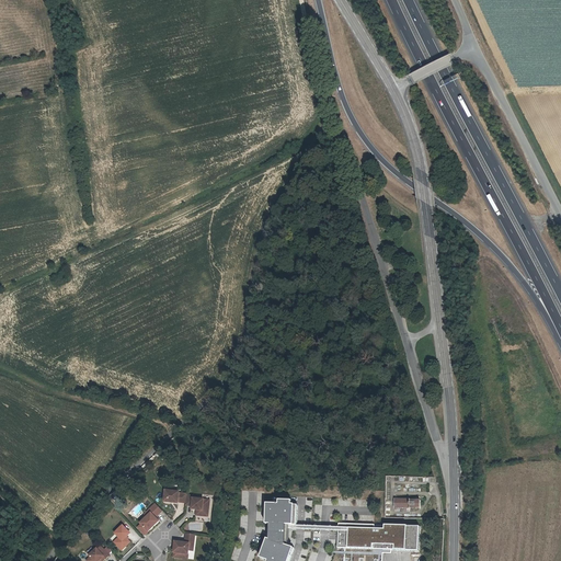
[(180,492),(165,491),(164,502),(179,503),(179,502),(186,503),(187,495),(187,494),(180,494),(180,492)]
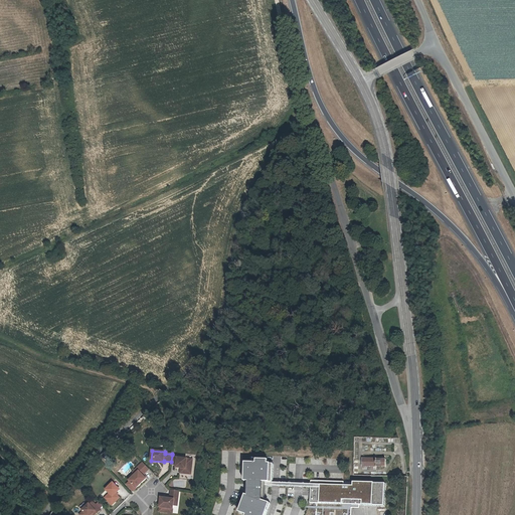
[(178,456),(172,455),(171,462),(171,464),(177,465),(177,468),(181,468),(184,469),(184,474),(191,475),(193,460),(178,458),(178,456)]
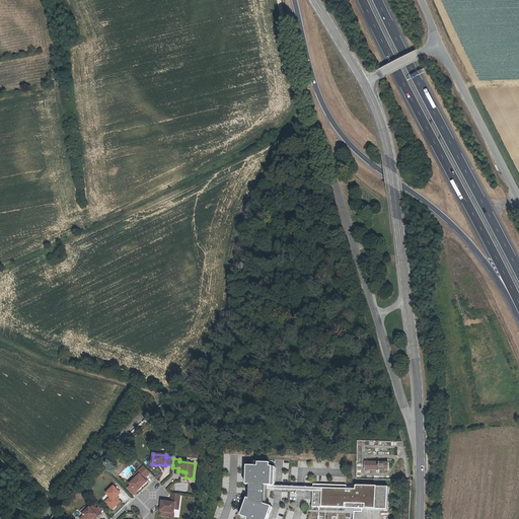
[(380,469),(389,469),(389,462),(380,462),(366,461),(366,469),(380,470),(380,469)]
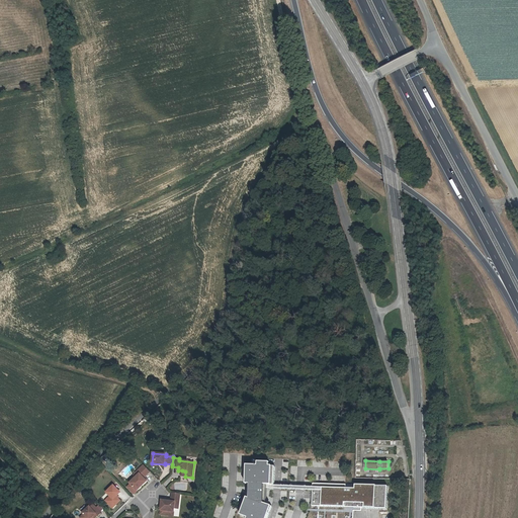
[(255,466),(244,465),(243,486),(247,486),(246,497),(244,497),(237,516),(244,517),(265,517),(270,507),(261,502),(262,491),(312,492),(312,506),(319,506),(317,515),(317,517),(353,517),(353,512),(361,511),(361,509),(385,509),(387,487),(354,486),(353,489),(271,485),(273,467),(267,467),(267,463),(256,463),(255,466)]
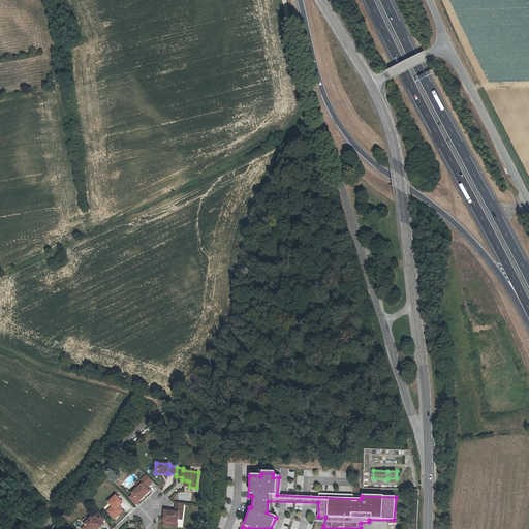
[(147,475),(141,483),(143,485),(139,488),(133,494),(134,495),(131,498),(137,504),(150,492),(147,489),(153,481),(147,475)]
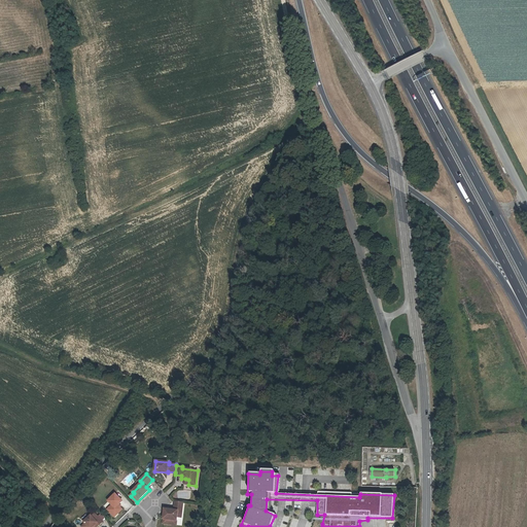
[(115,494),(108,500),(112,504),(107,510),(114,517),(121,510),(119,506),(118,505),(119,504),(123,501),(115,494)]
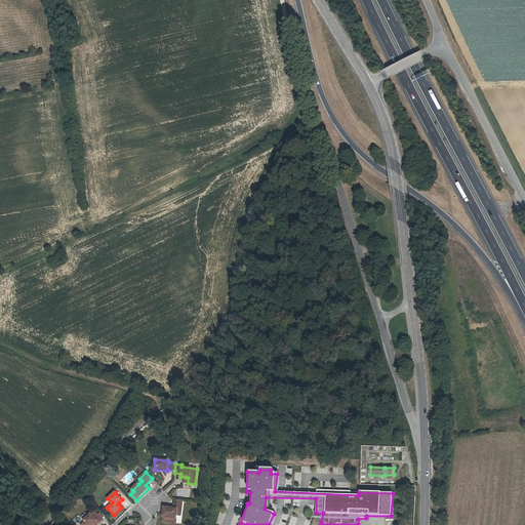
[(183,500),(174,499),(173,509),(164,508),(162,521),(175,523),(176,515),(178,515),(179,510),(182,510),(183,500)]
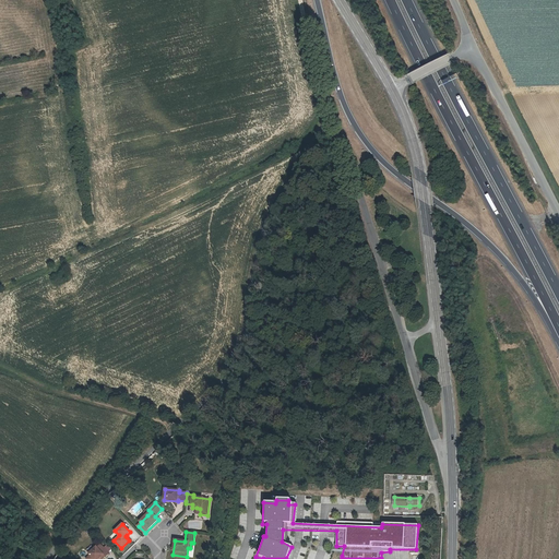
[(91,555),(86,558),(98,558),(99,558),(100,558),(103,558),(109,554),(100,545),(97,548),(96,548),(90,554),(91,555)]
